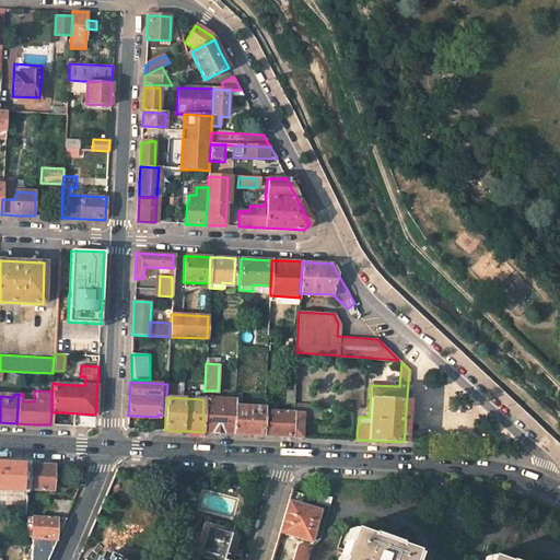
[(233,400),(203,399),(202,432),(216,433),(232,433),(233,404),(233,400)]
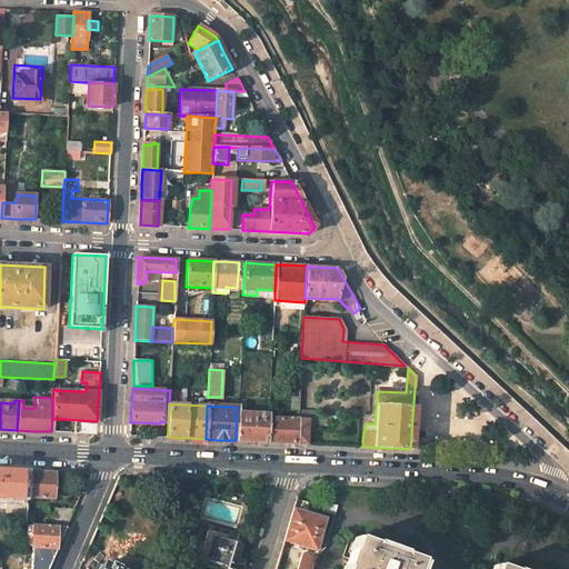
[(316,409),(299,408),(299,409),(298,419),(297,443),(302,443),(306,443),(307,422),(315,422),(316,409)]
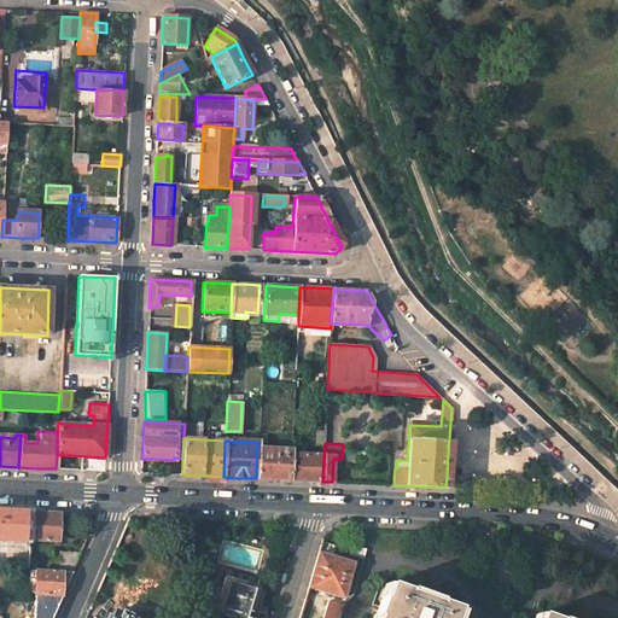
[(292,447),(257,445),(256,478),(273,479),(291,481),(292,453),(292,447)]
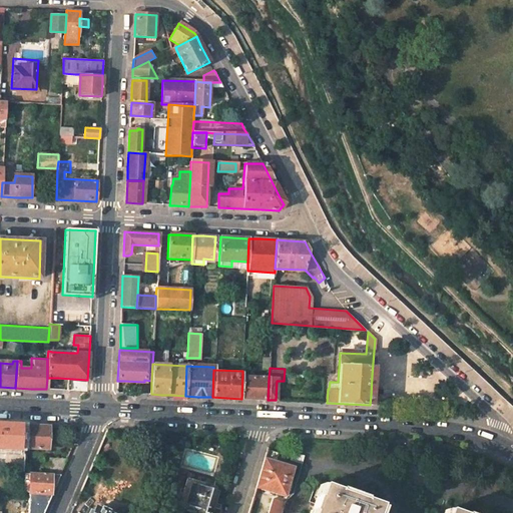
[(242,376),(241,399),(248,399),(268,400),(269,378),(242,376)]
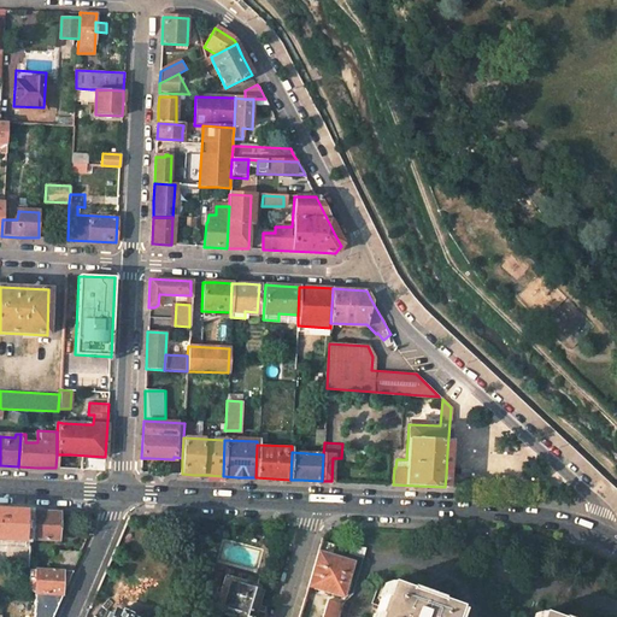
[(52,512),(31,511),(30,539),(57,540),(59,513),(52,512)]
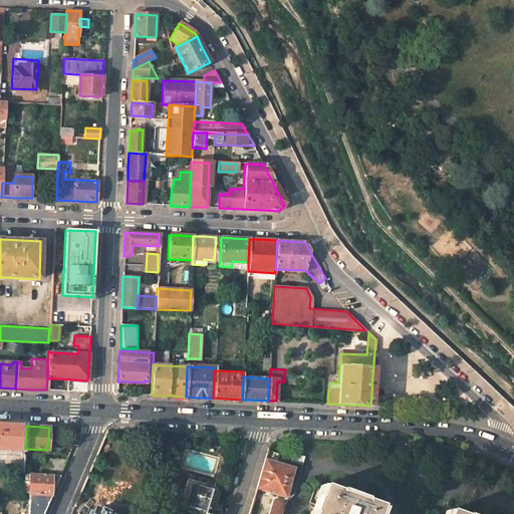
[(304,464),(306,457),(293,453),(291,460),(304,464)]
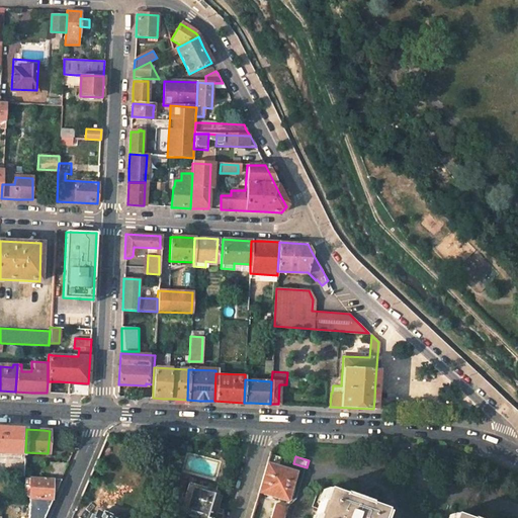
[(67,463),(51,462),(51,470),(47,471),(46,479),(61,480),(67,463)]
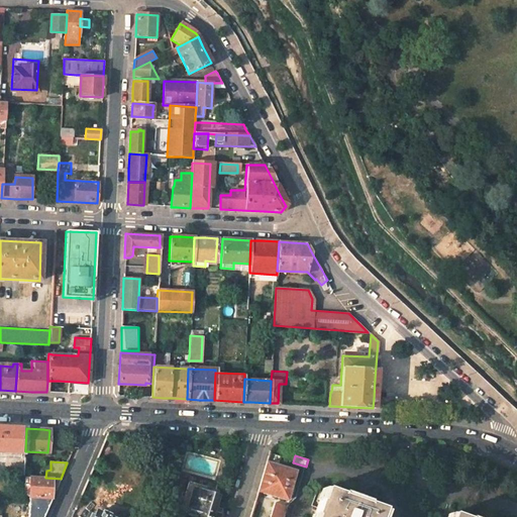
[(295,472),(266,462),(256,491),(286,500),(295,472)]
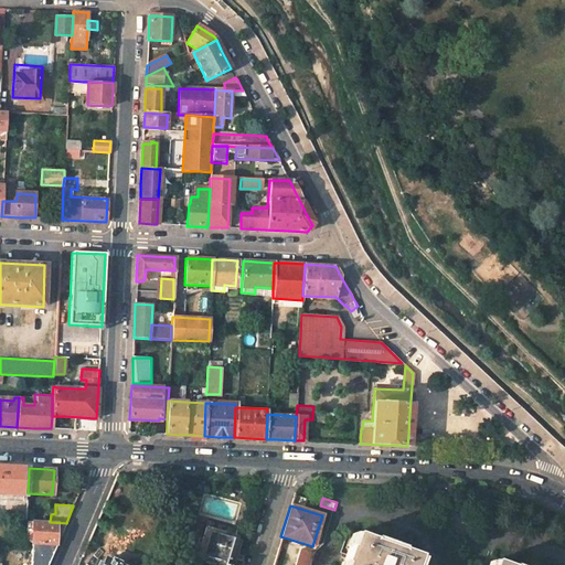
[(66,523),(50,522),(32,521),(30,564),(48,564),(55,548),(66,523)]
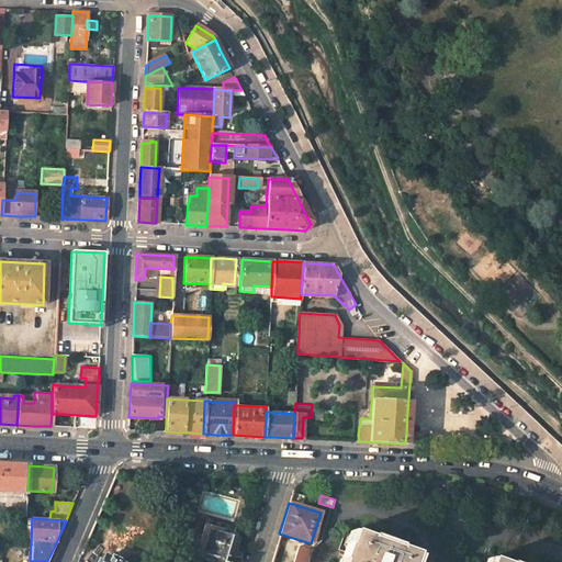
[(208,530),(236,538),(238,532),(210,525),(208,530)]
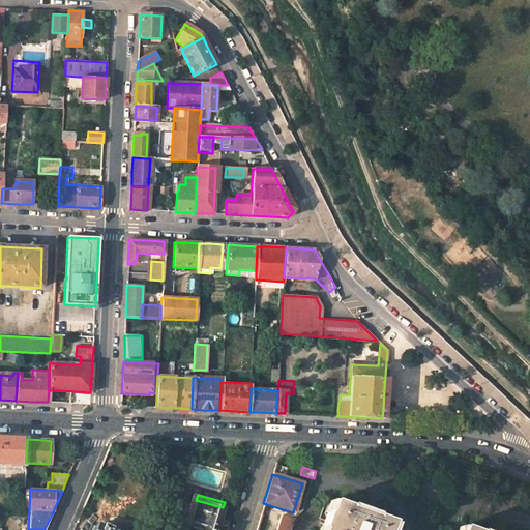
[(201,528),(200,529),(223,529),(224,527),(217,526),(219,519),(223,507),(196,500),(188,525),(201,528)]
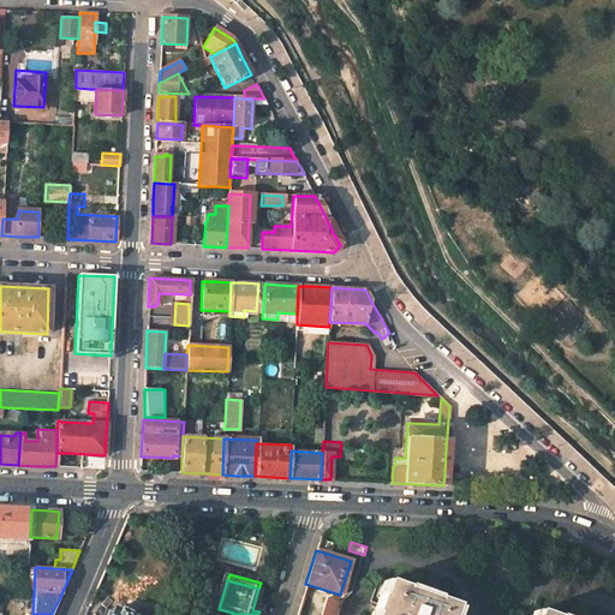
[(453,614),(457,607),(439,599),(437,601),(422,596),(423,592),(416,590),(413,592),(406,590),(407,587),(388,580),(382,597),(381,596),(375,611),(377,611),(375,614),(453,614)]
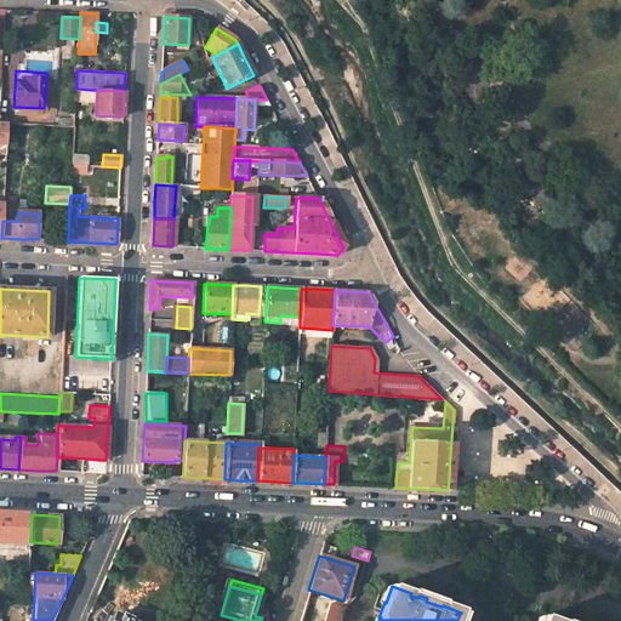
[(309,620),(315,603),(306,600),(298,620),(309,620)]
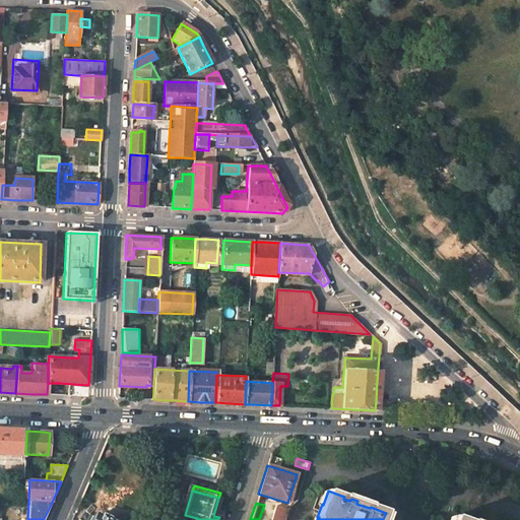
[(284,519),(287,510),(276,507),(271,519),(284,519)]
